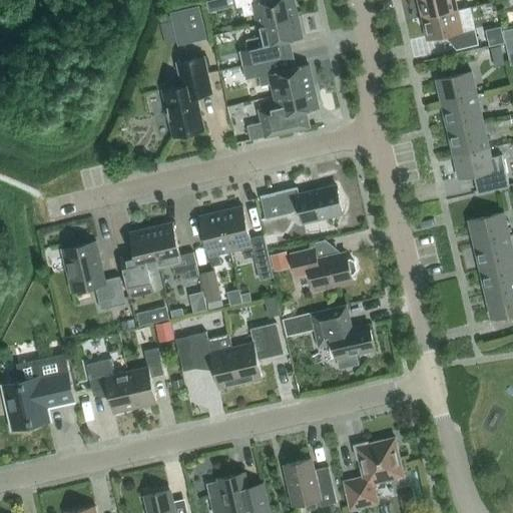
[(205,0),(208,12),(218,9),(216,0),(205,0)]
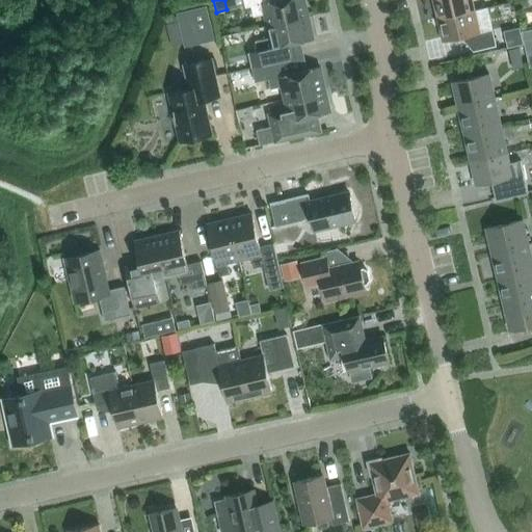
[(267,26),(308,17),(303,0),(276,0),(270,2),(269,0),(243,0),(245,7),(251,6),(254,17),(265,14),(267,26)]
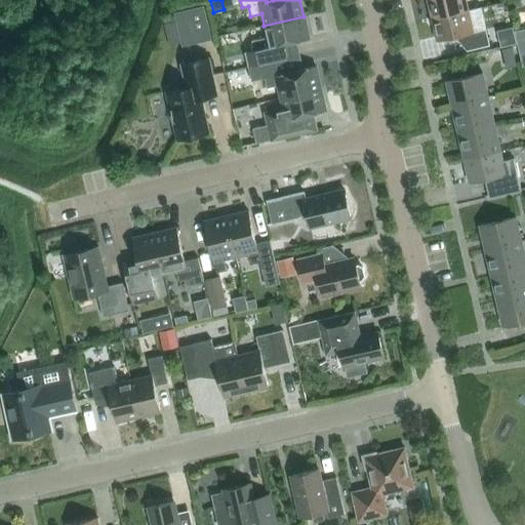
[(469,10),(466,0),(428,0),(432,18),(469,10)]
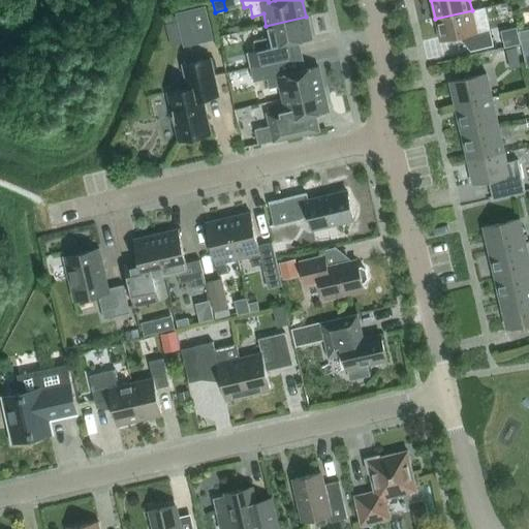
[(213,39),(205,5),(175,12),(182,47),(213,39)]
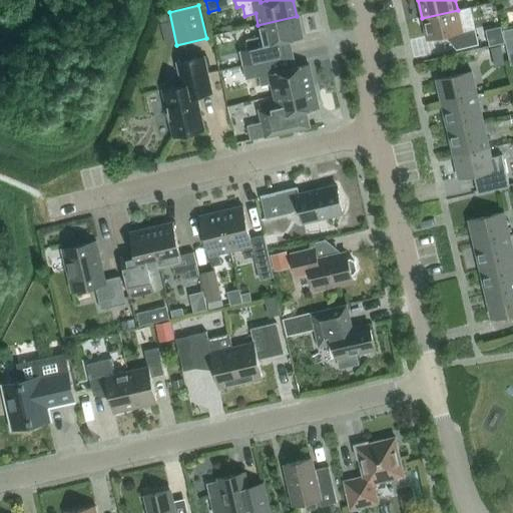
[(479,45),(475,29),(473,20),(461,23),(458,10),(422,18),(427,40),(453,34),(456,50),(479,45)]
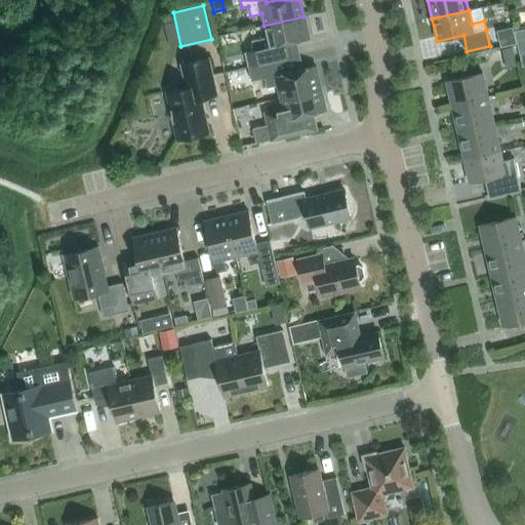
[(309,38),(304,16),(264,26),(267,37),(251,41),(254,50),(245,52),(248,67),(252,66),(276,61),(273,47),(309,38)]
